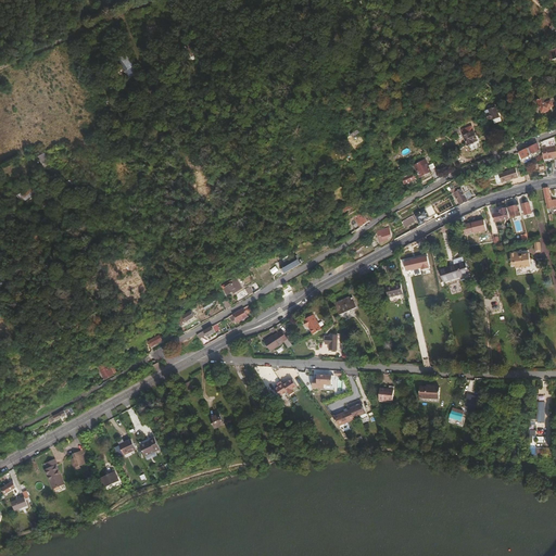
[(550,109),(547,103),(553,100),(551,93),(536,100),(541,112),(550,109)]
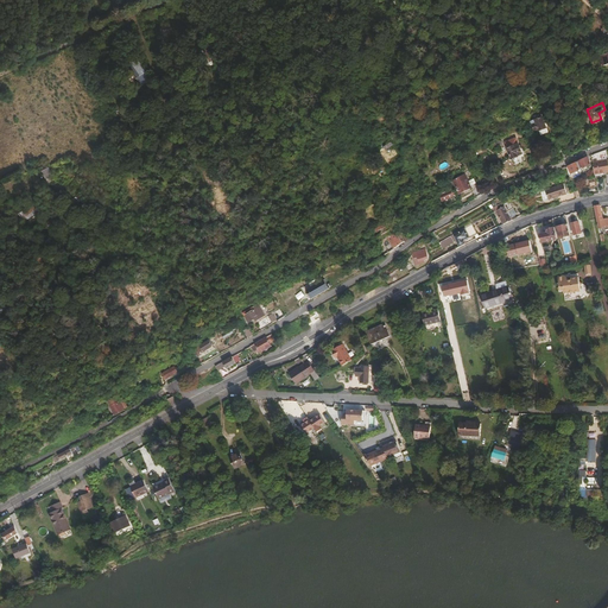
[(544,127),(540,116),(533,120),(534,122),(530,125),(532,131),(537,128),(537,131),(544,127)]
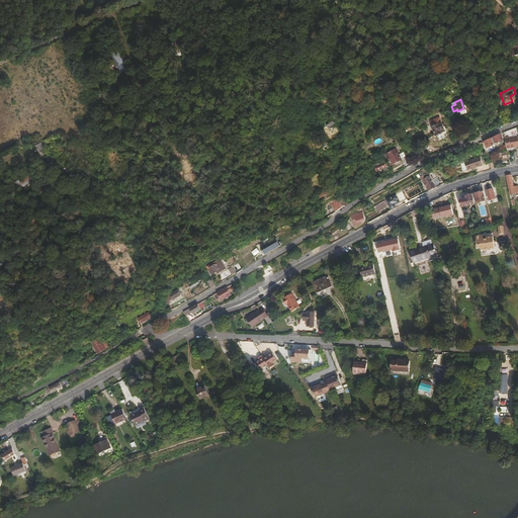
[(444,132),(438,117),(429,121),(435,136),(440,134),(440,133),(444,132)]
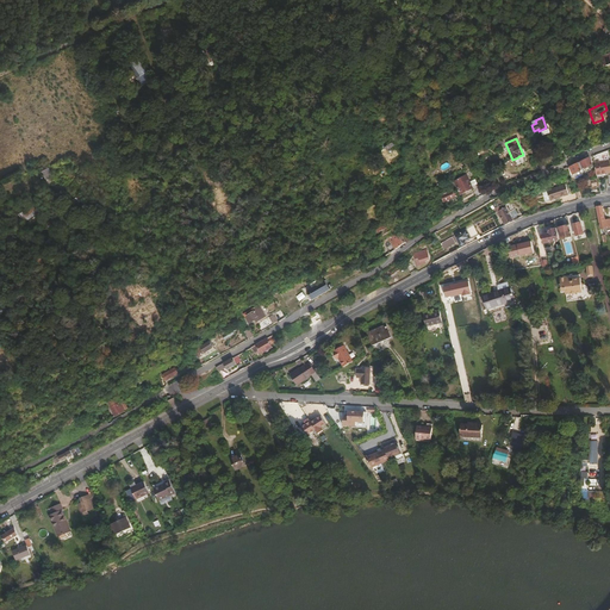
[(592,167),(589,159),(580,163),(584,170),(592,167)]
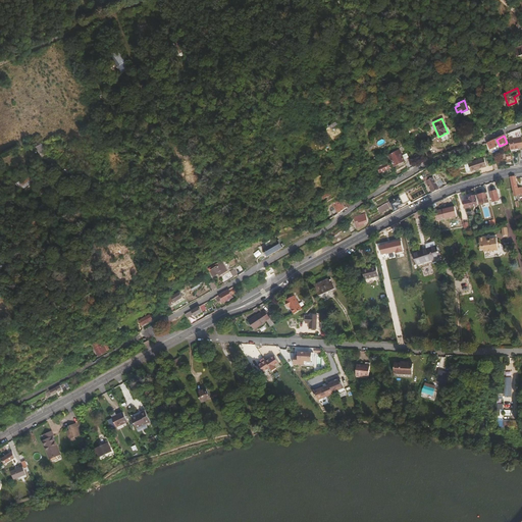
[(521,159),(521,139),(521,138),(509,141),(511,151),(519,150),(521,160),(521,159)]
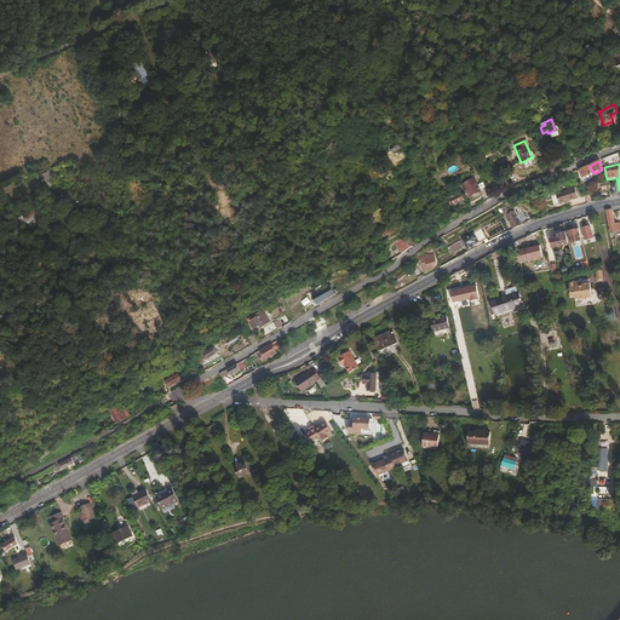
[(591,174),(587,166),(579,171),(583,179),(591,174)]
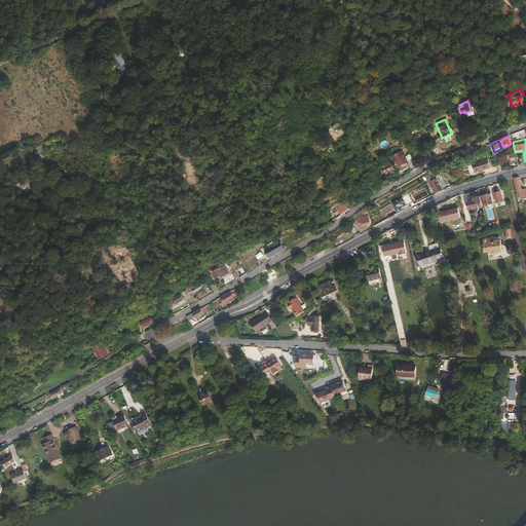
[(40,155),(46,152),(42,144),(36,147),(40,155)]
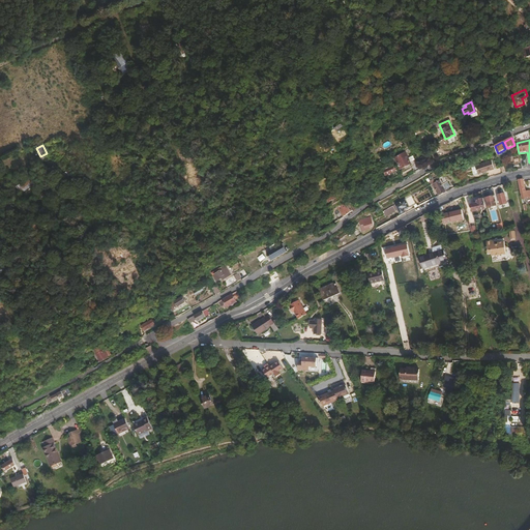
[(410,165),(405,153),(394,158),(401,170),(410,165)]
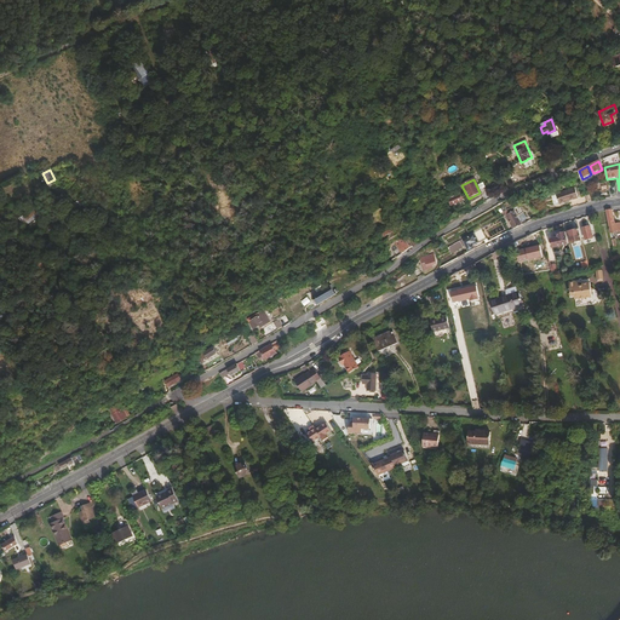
[(558,204),(578,197),(574,187),(555,193),(558,202),(558,204)]
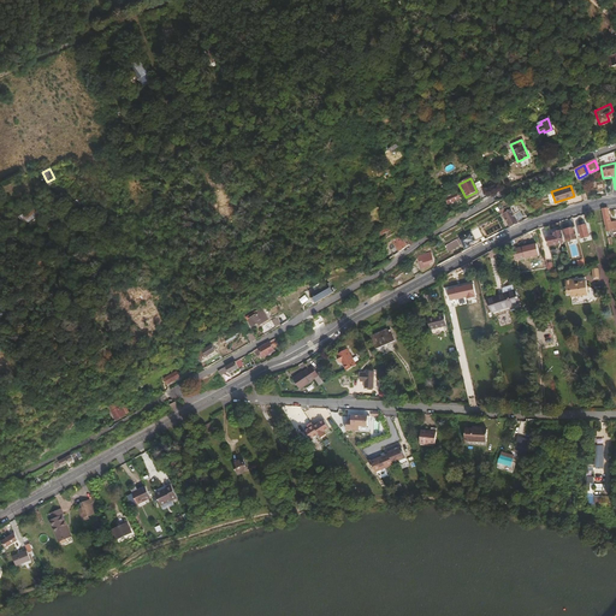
[(487,197),(484,190),(478,194),(481,201),(487,197)]
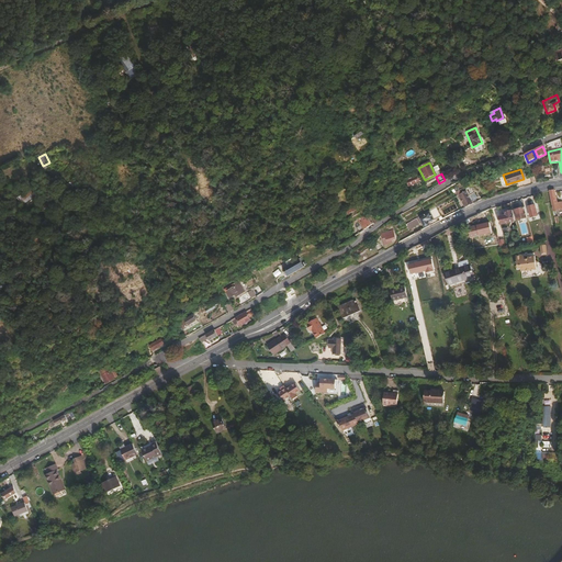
[(422,181),(418,177),(406,181),(407,187),(422,181)]
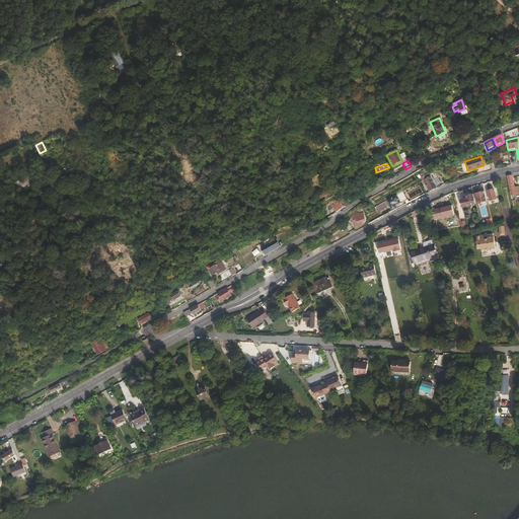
[(436,189),(432,181),(437,179),(434,174),(423,180),(429,192),(436,189)]
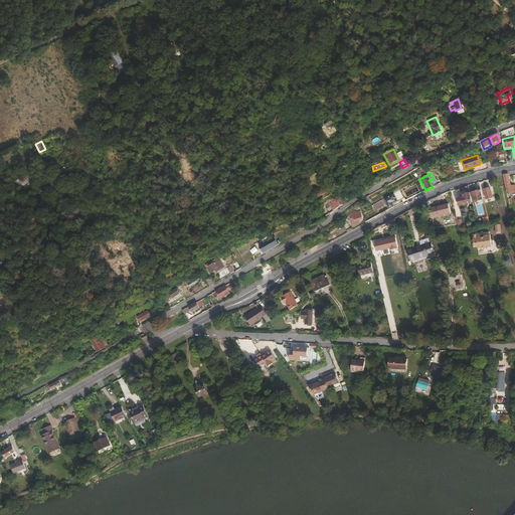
[(514,191),(514,187),(514,186),(510,186),(507,175),(502,175),(505,186),(506,194),(511,193),(511,192),(514,191)]
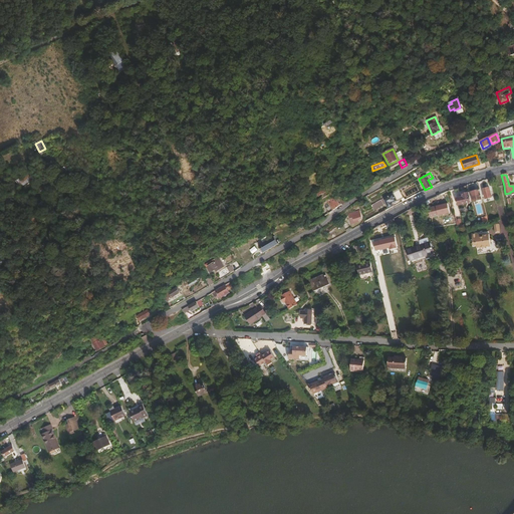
[(370,213),(386,204),(389,209),(394,206),(393,204),(404,198),(399,190),(370,206),(372,208),(361,214),(363,217),(370,213)]
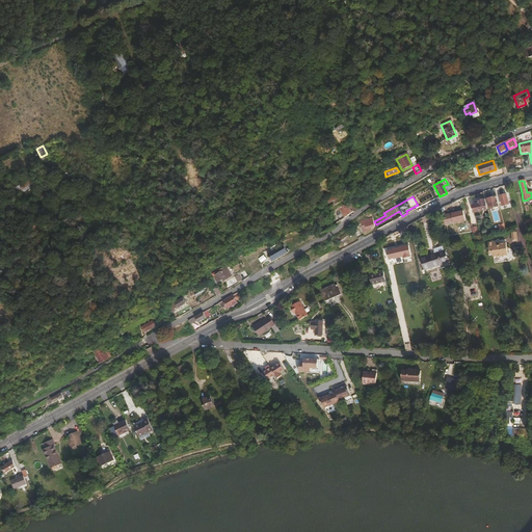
[(499,206),(497,196),(487,198),(489,208),(499,206)]
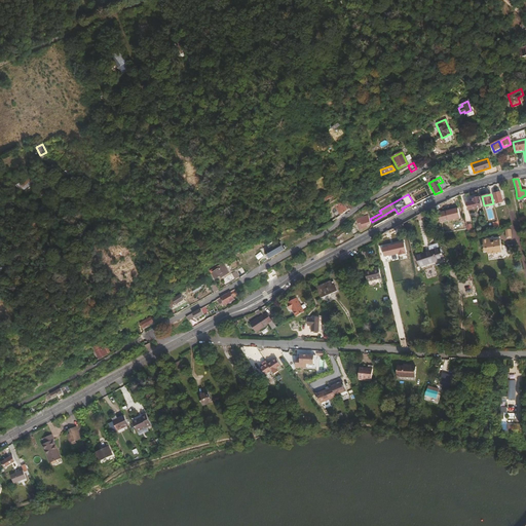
[(482,207),(480,197),(473,198),(474,201),(467,202),(468,210),(482,207)]
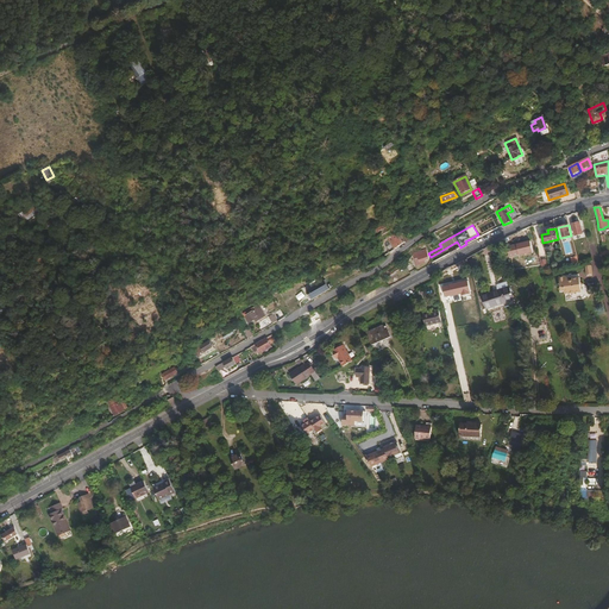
[(402,243),(395,232),(387,238),(394,249),(402,243)]
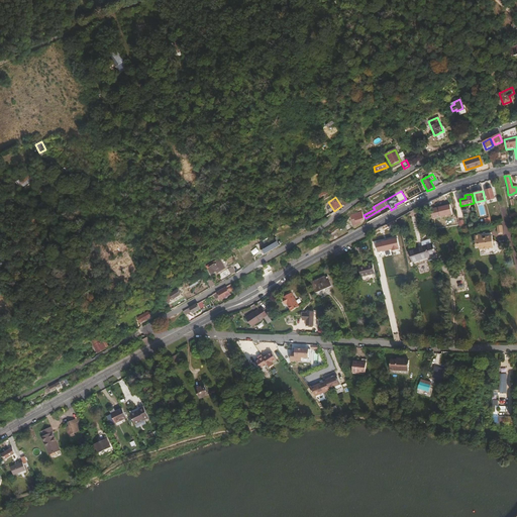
[(453,213),(451,204),(439,206),(441,216),(453,213)]
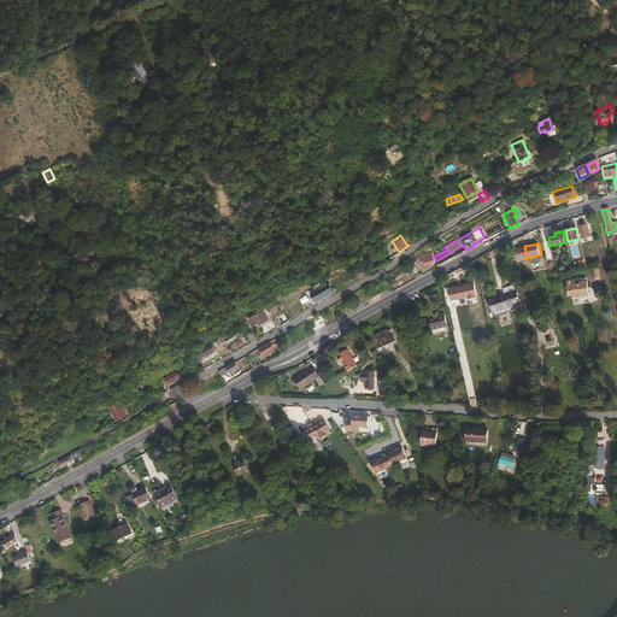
[(527,258),(524,246),(512,248),(516,260),(527,258)]
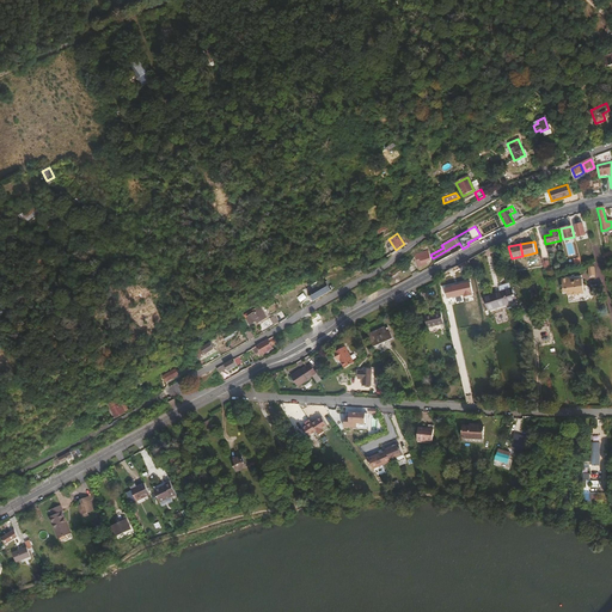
[(430,261),(428,251),(414,256),(415,259),(420,258),(421,263),(426,262),(430,261)]
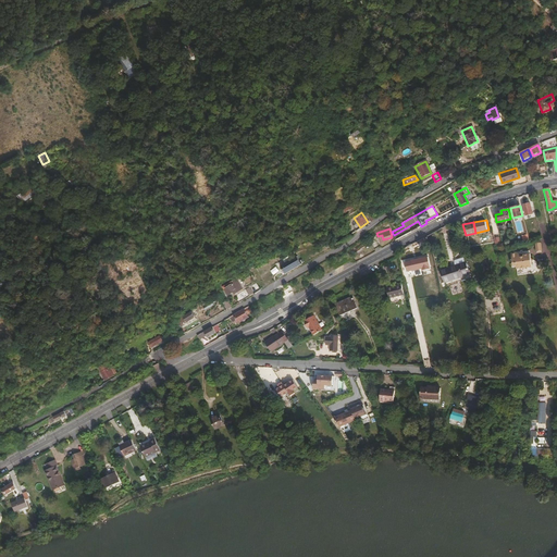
[(532,268),(532,263),(534,261),(531,259),(530,255),(520,257),(520,256),(518,256),(518,255),(517,254),(511,255),(514,268),(517,268),(518,270),(522,270),(525,270),(525,269),(532,268)]
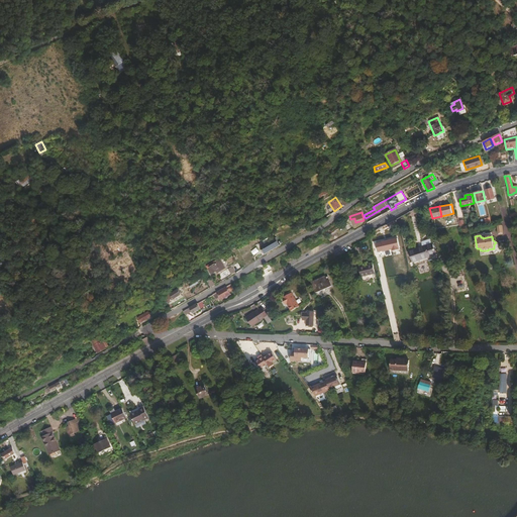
[(280,246),(275,237),(260,246),(265,255),(280,246)]
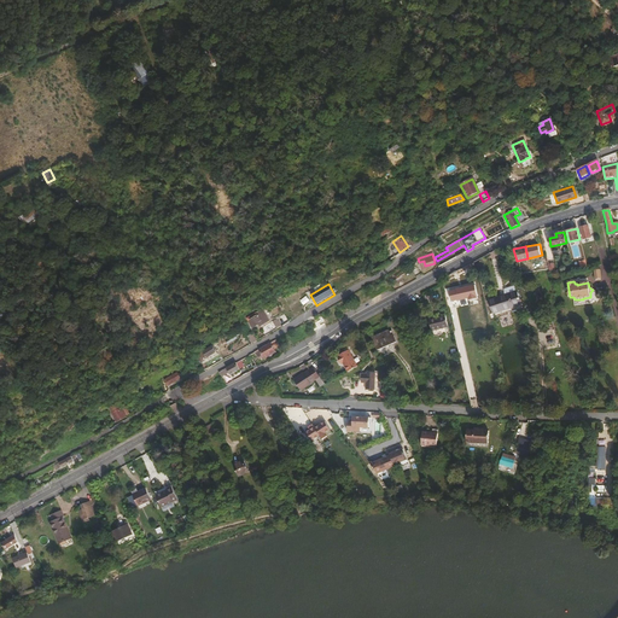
[(477,285),(450,290),(452,301),(479,296),(477,285)]
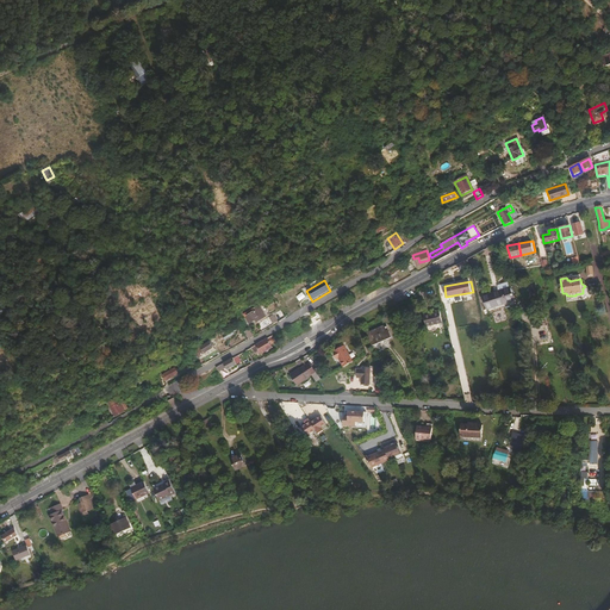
[(515,303),(512,288),(485,294),(487,307),(515,303)]
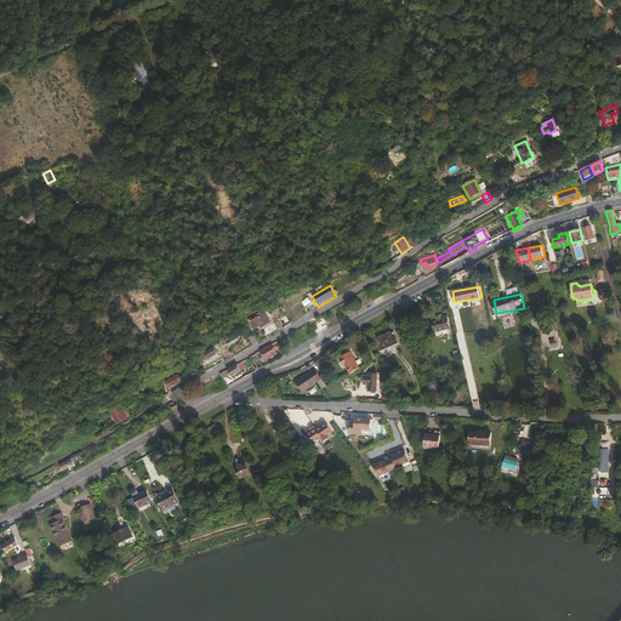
[(265,324),(260,314),(249,320),(255,330),(265,324)]
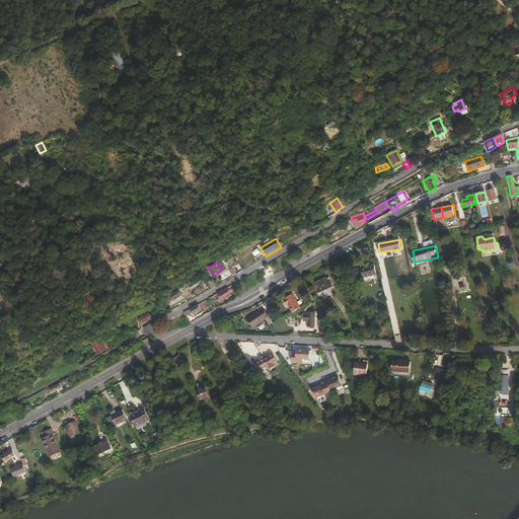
[(377,275),(375,266),(369,267),(366,268),(361,269),(363,279),(377,275)]
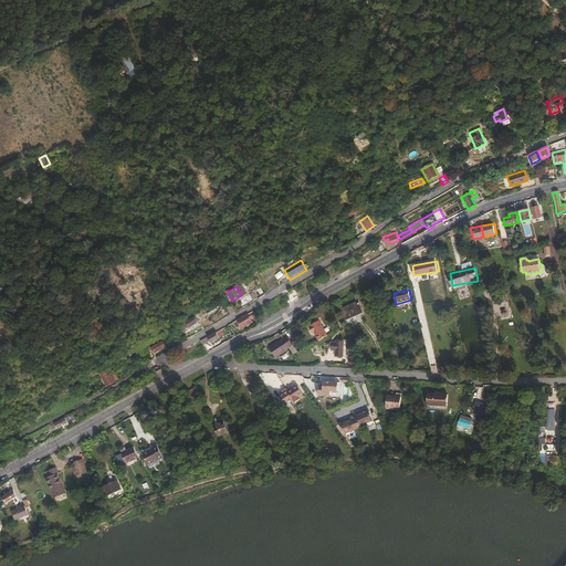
[(346,321),(364,314),(362,307),(358,308),(356,303),(342,310),(346,321)]
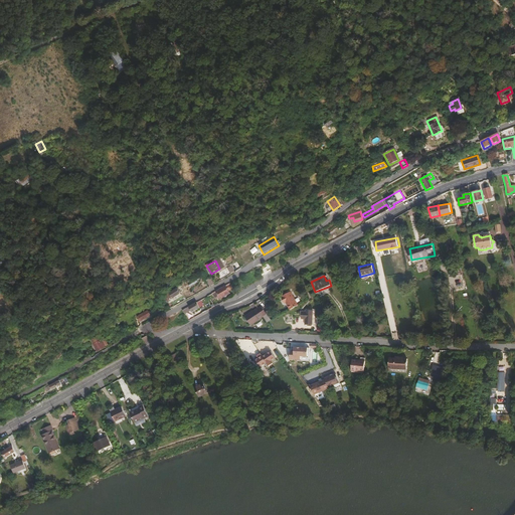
[(214,284),(211,278),(206,281),(209,287),(214,284)]
